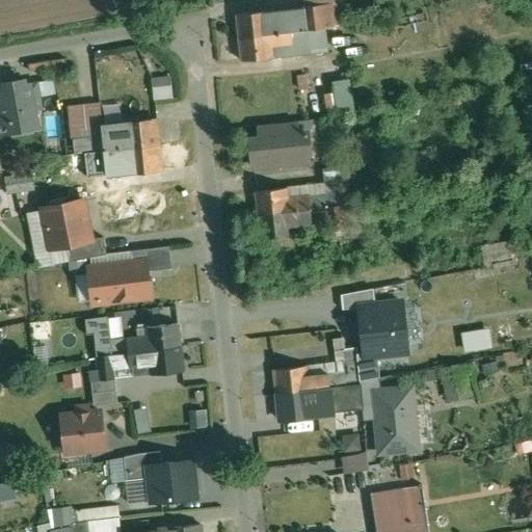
[(290,8),(238,14),(241,37),(326,28),(325,26),(339,24),(335,0),(304,0),(308,16),(291,18),(290,8)]
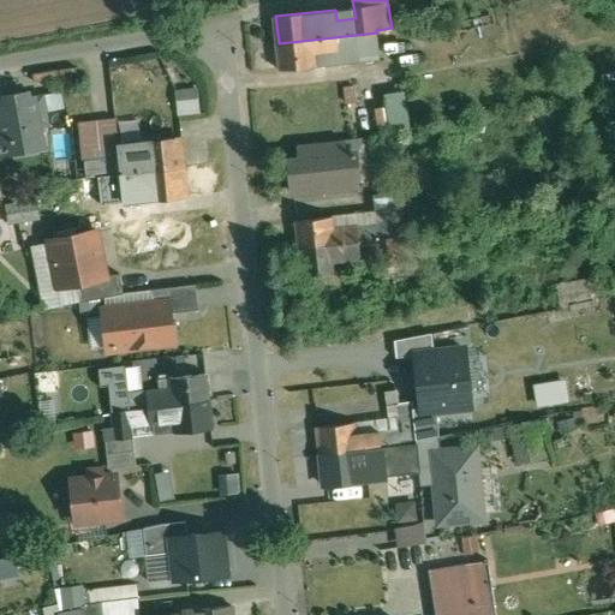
[(377,33),(279,43),(281,70),(401,57),(398,27),(392,28),(376,30),(377,33)]
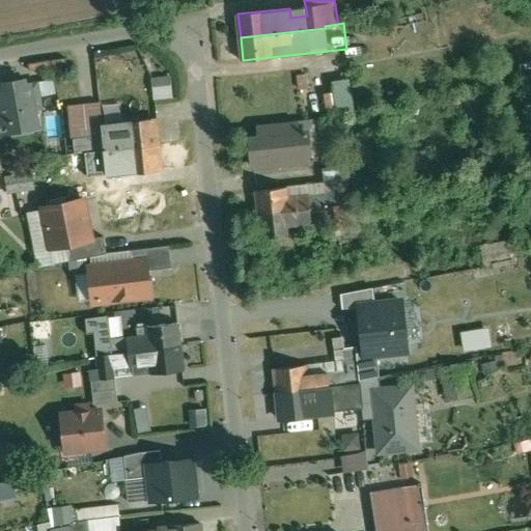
[(146,77),(150,99),(171,95),(167,74),(146,77)]
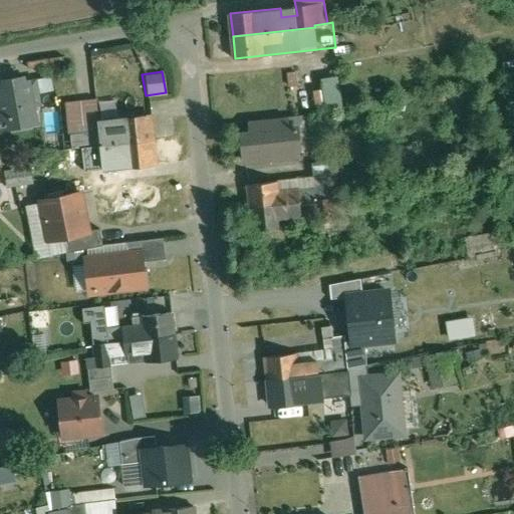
[(333,74),(316,77),(321,106),(338,103),(333,74)]
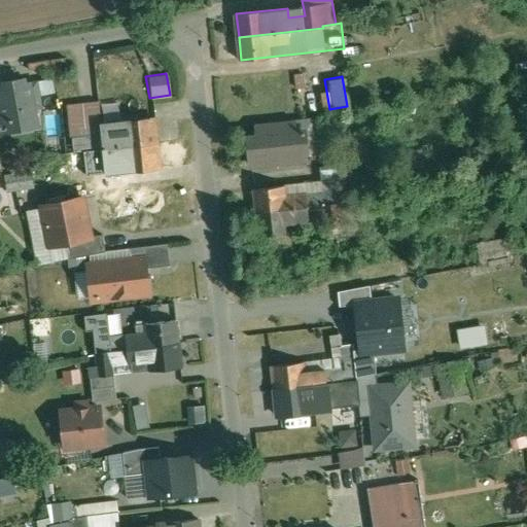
[(26,77),(3,81),(4,88),(0,89),(0,123),(11,120),(12,130),(40,125),(36,106),(42,105),(38,81),(28,83),(26,77)]
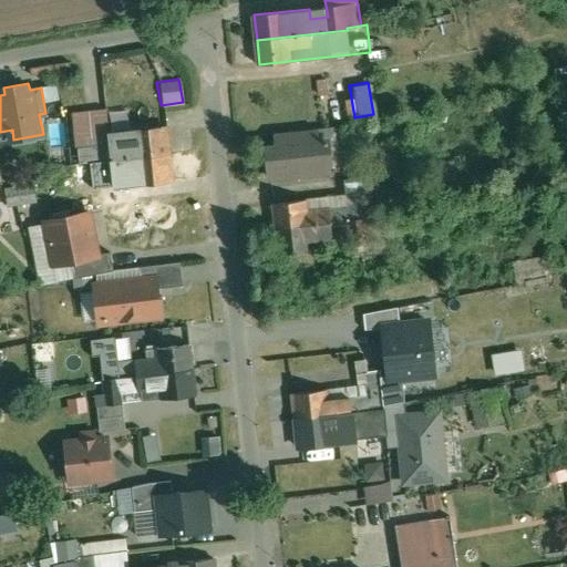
[(168,129),(135,132),(136,142),(114,144),(115,160),(171,153),(168,129)]
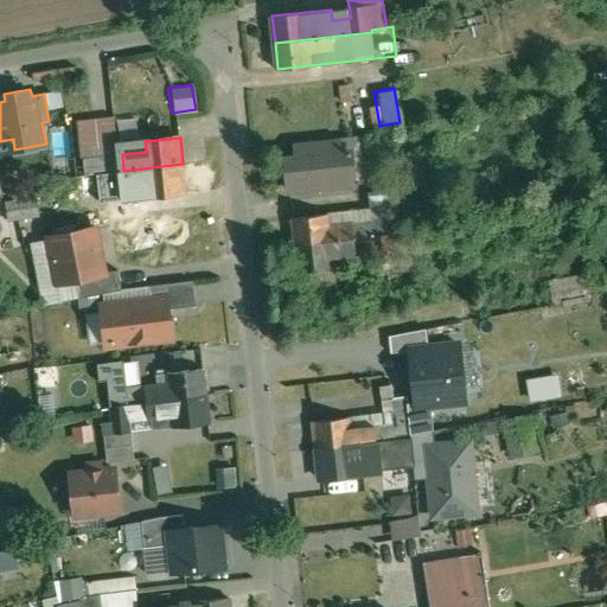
[(339,138),(298,142),(299,157),(342,152),(339,138)]
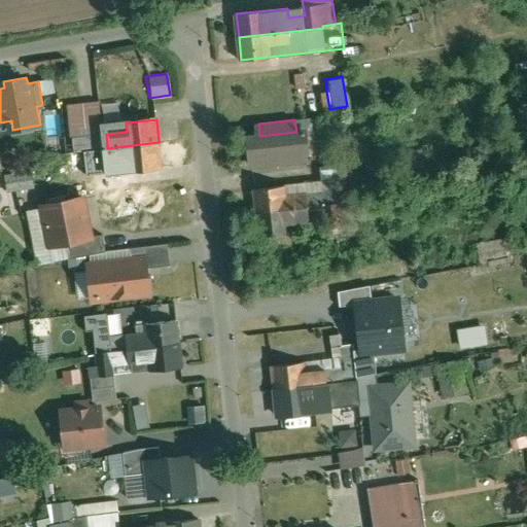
[(259,136),(249,137),(252,165),(293,160),(292,154),(309,152),(307,131),(296,132),(259,136)]
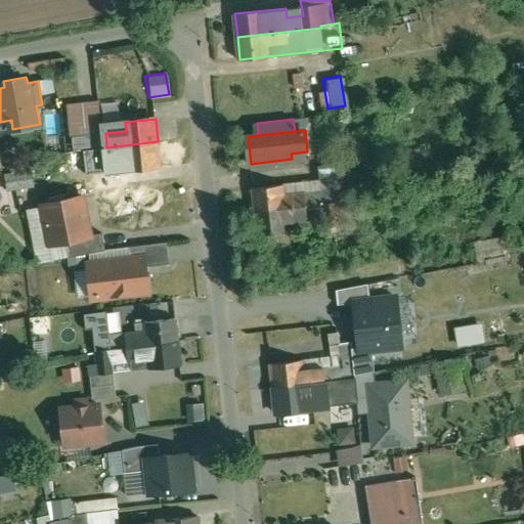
[(105,133),(75,136),(76,150),(91,148),(106,147),(105,133)]
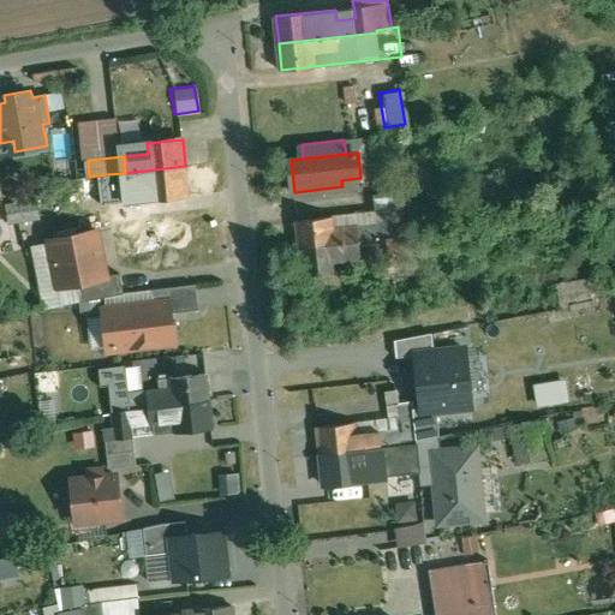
[(125,173),(107,174),(109,192),(126,191),(127,201),(189,193),(186,166),(185,166),(125,173)]
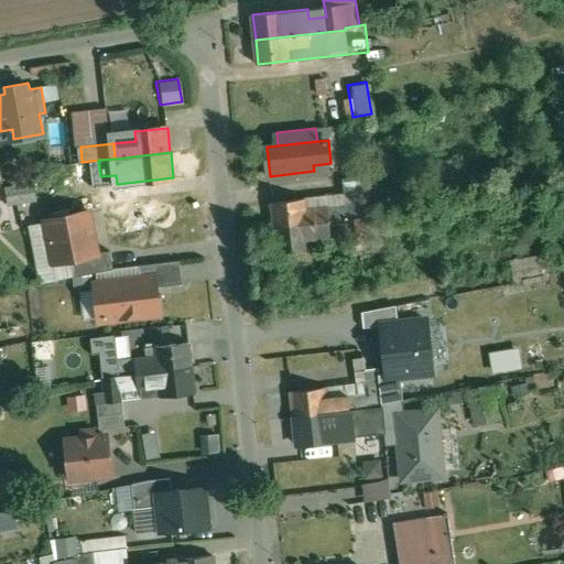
[(98,160),(82,162),(86,196),(101,194),(100,176),(98,160)]
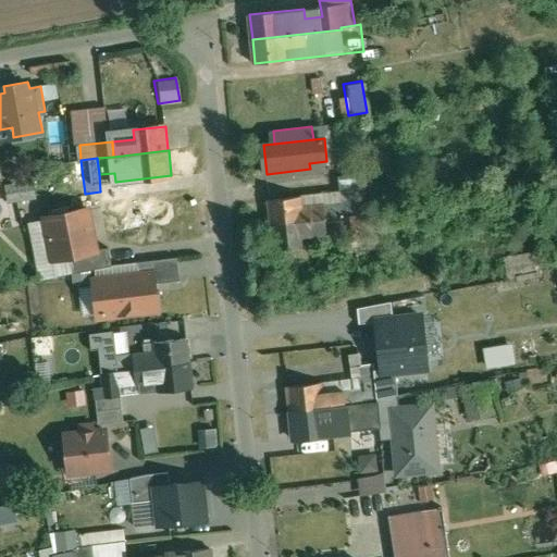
[(364,174),(339,176),(341,192),(356,189),(356,190),(367,190),(364,174)]
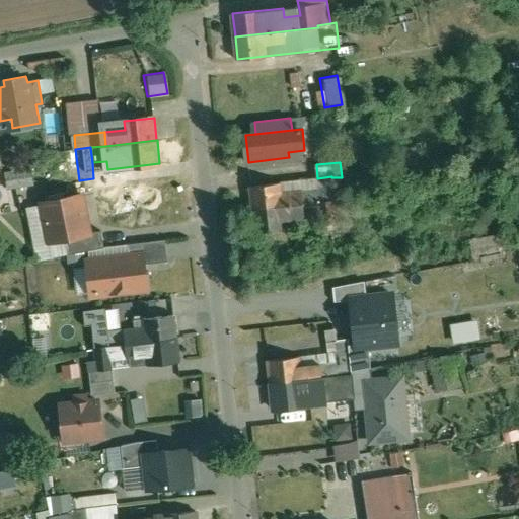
[(331,176),(317,178),(318,188),(303,190),(304,204),(320,202),(335,200),(331,177),(331,176)]
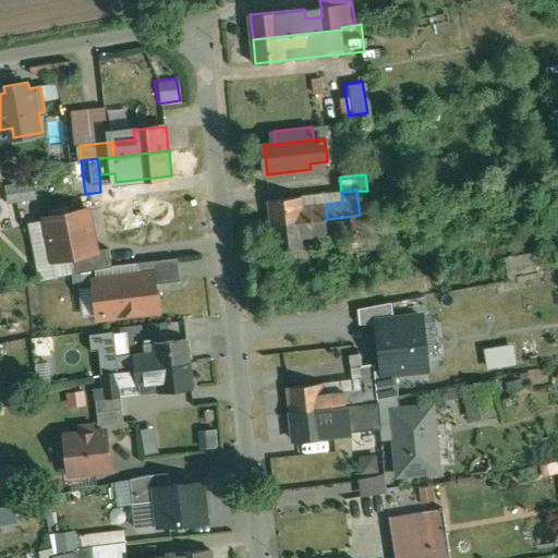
[(85,194),(72,195),(74,210),(89,208),(102,207),(100,192),(85,194)]
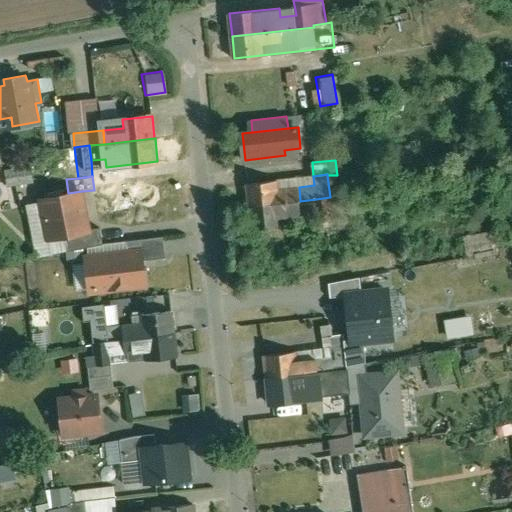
[(313,176),(248,183),(250,206),(300,201),(299,187),(314,185),(313,176)]
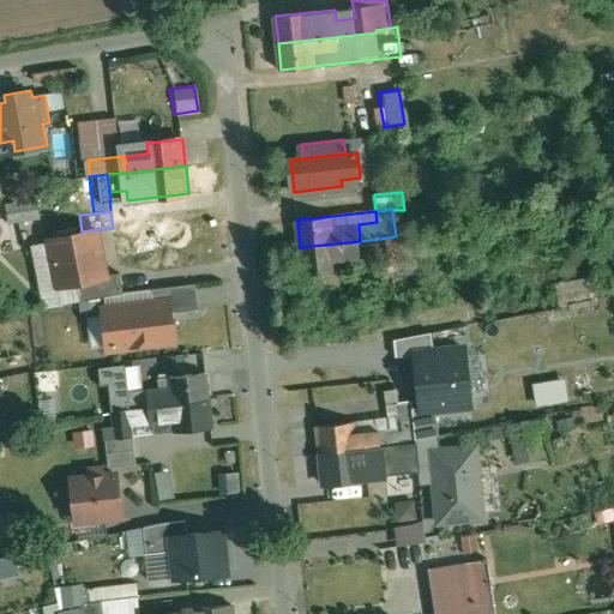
[(98,229),(50,239),(60,286),(79,282),(108,276),(107,275),(98,229)]
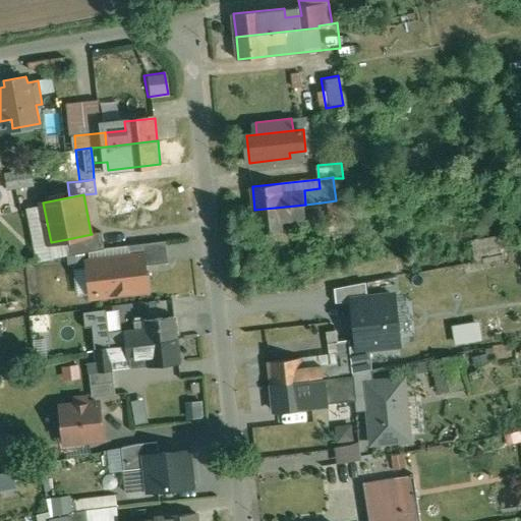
[(336,200),(322,203),(323,218),(324,225),(344,222),(349,222),(347,199),(336,200)]
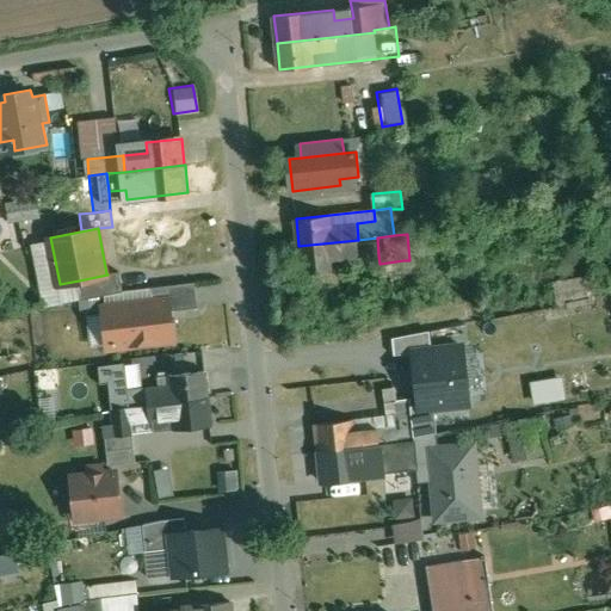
[(377,238),(358,240),(359,257),(378,255),(377,238)]
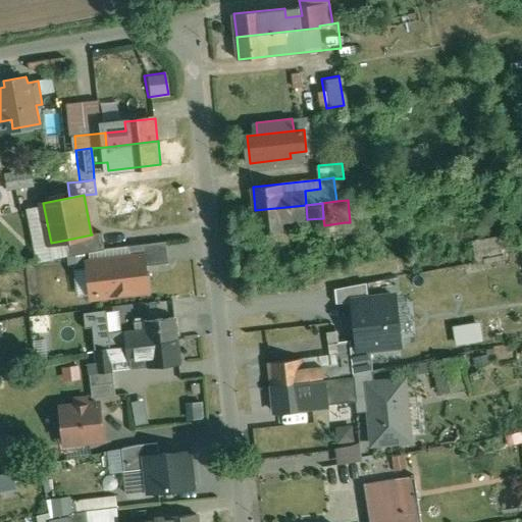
[(306,205),(255,210),(258,232),(301,228),(300,220),(307,219),(306,205)]
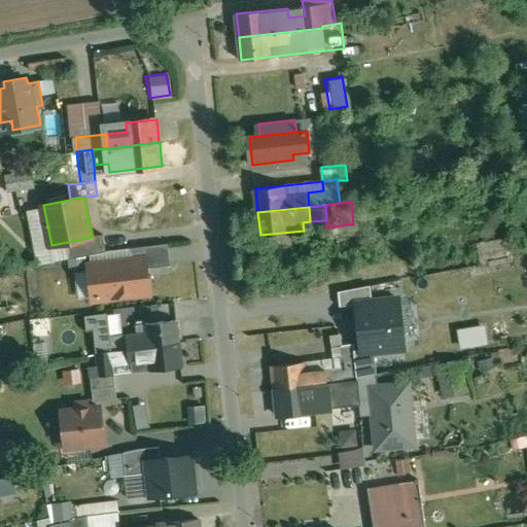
[(348,224),(327,227),(328,239),(349,237),(348,224)]
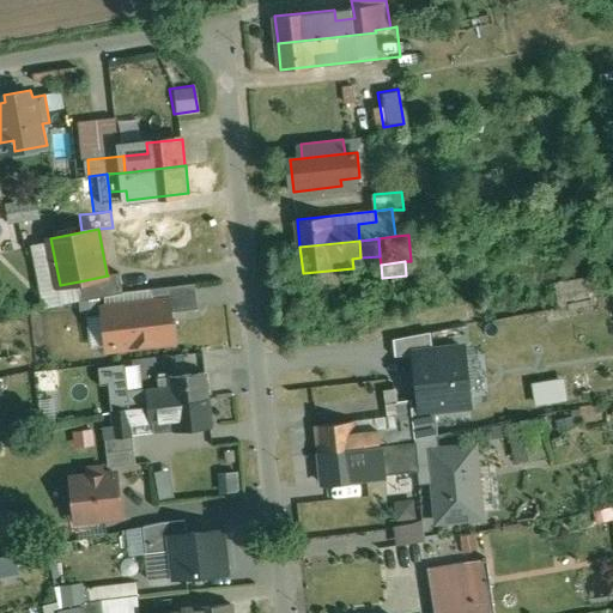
[(108,275),(79,281),(84,299),(125,291),(121,272),(107,274),(108,275)]
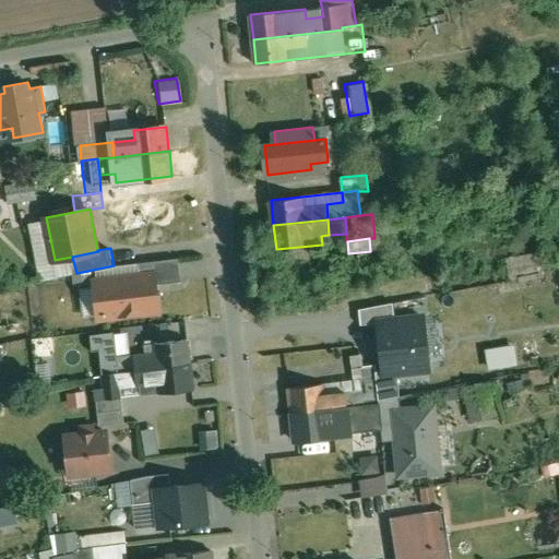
[(179,258),(140,262),(142,275),(155,274),(156,284),(182,281),(179,258)]
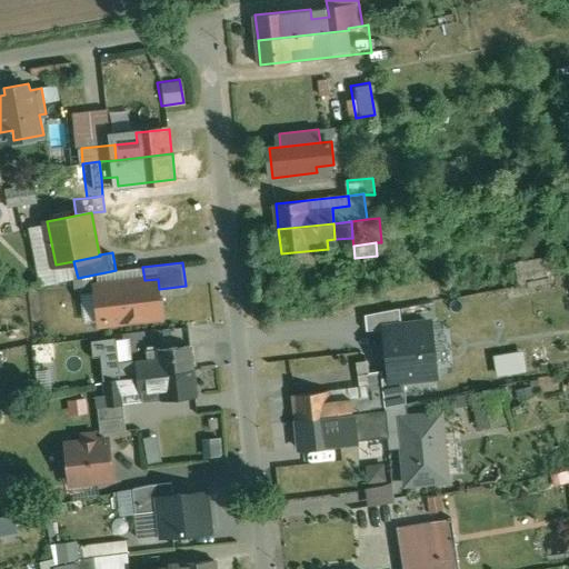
[(135,282),(125,283),(125,285),(100,288),(101,295),(100,298),(99,302),(100,307),(101,310),(103,313),(105,322),(161,316),(159,289),(158,279),(145,280),(135,281),(135,282)]
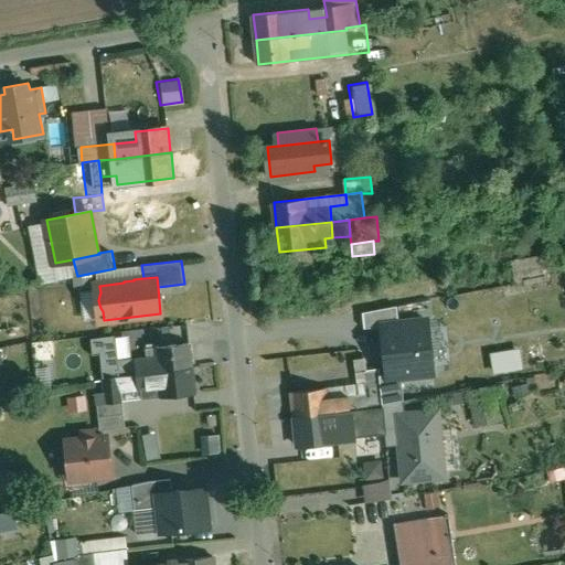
[(117,337),(93,339),(95,354),(102,353),(118,351),(117,337)]
